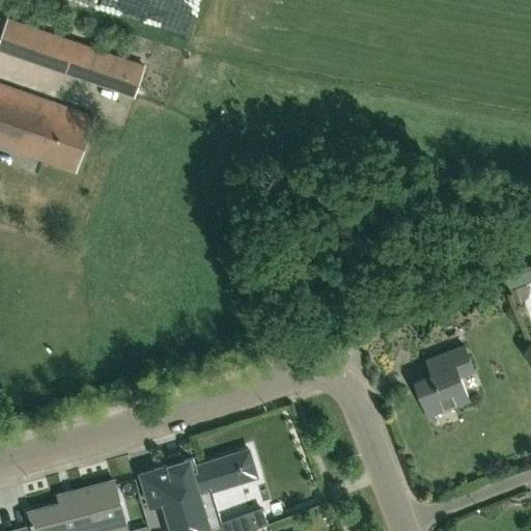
[(132,0),(129,12),(185,28),(190,7),(163,0),(132,0)]
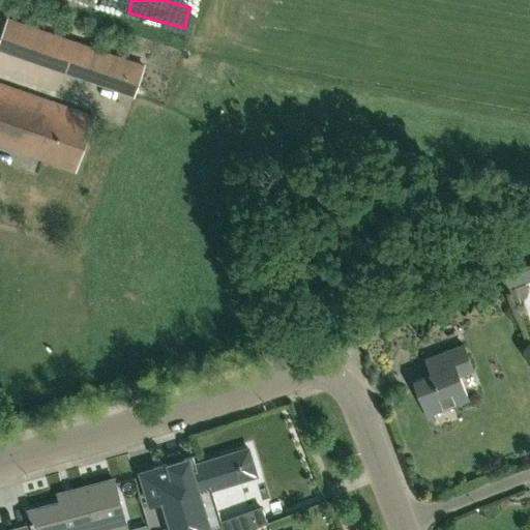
[(62,38),(54,62),(82,72),(90,48),(77,43),(62,38)]
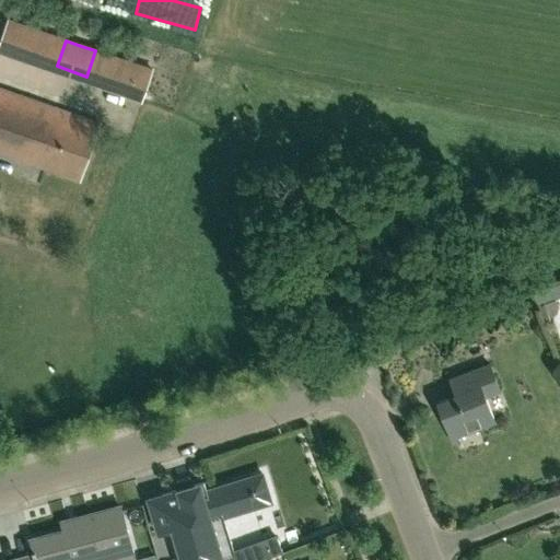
[(0,89),(0,153),(80,181),(100,123),(0,89)]
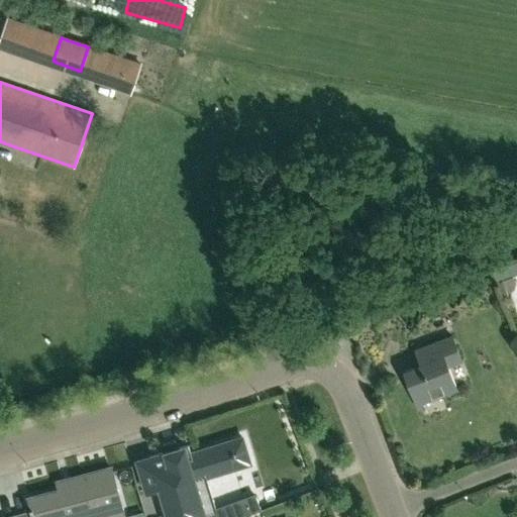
[(448,367),(461,362),(452,337),(423,348),(428,363),(405,371),(419,408),(423,406),(422,403),(456,390),(448,367)]
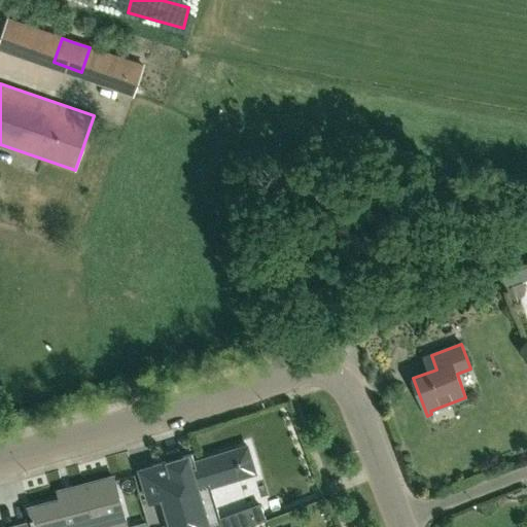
[(149,501),(163,497),(171,526),(221,526),(220,523),(210,526),(197,484),(207,481),(209,486),(210,486),(243,476),(235,449),(195,461),(191,453),(182,456),(167,461),(152,465),(139,469),(149,501)]
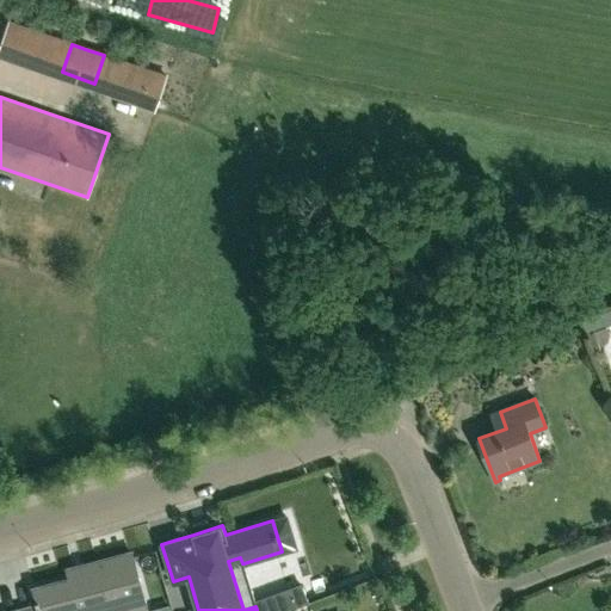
[(121,610),(146,610),(131,556),(66,574),(68,582),(32,592),(35,602),(34,603),(36,609),(28,610),(97,610),(119,605),(121,610)]
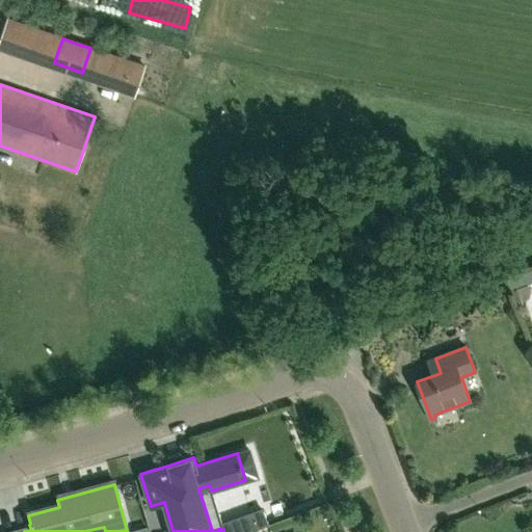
[(254,514),(259,528),(269,524),(264,511),(254,514)]
